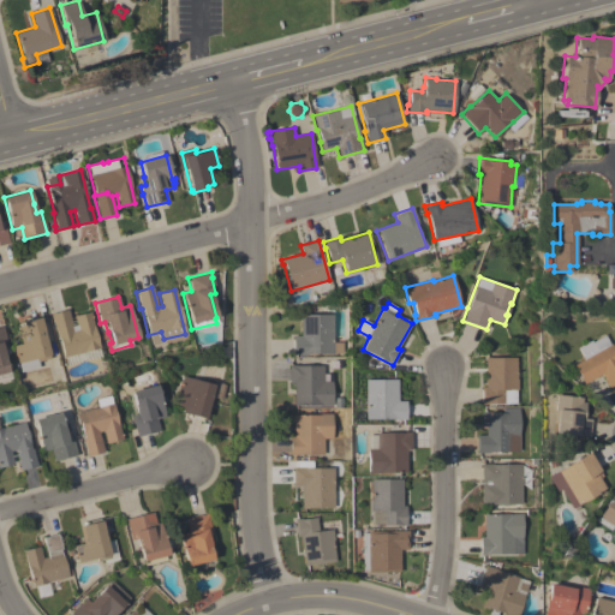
[(66,310),(71,326),(75,324),(72,316),(90,311),(91,317),(90,318),(97,348),(63,358),(55,332),(54,332),(49,314),(66,310)]
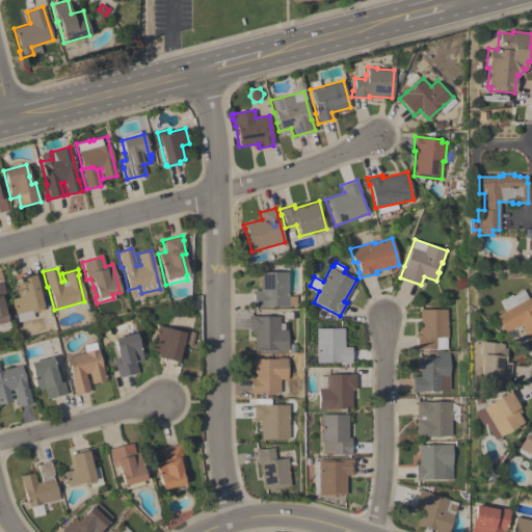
[(260,272),(288,272),(288,296),(295,296),(295,306),(289,306),(289,307),(263,307),(253,307),(253,291),(260,291),(260,272)]
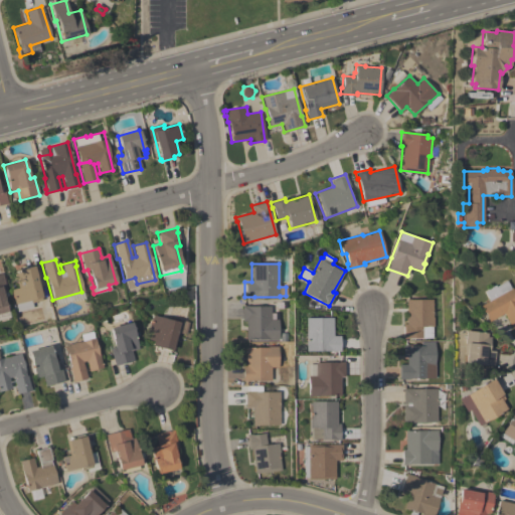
[(41,297),(40,298),(41,300),(30,303),(31,308),(16,312),(10,290),(17,288),(13,276),(18,274),(17,270),(33,266),(41,297)]
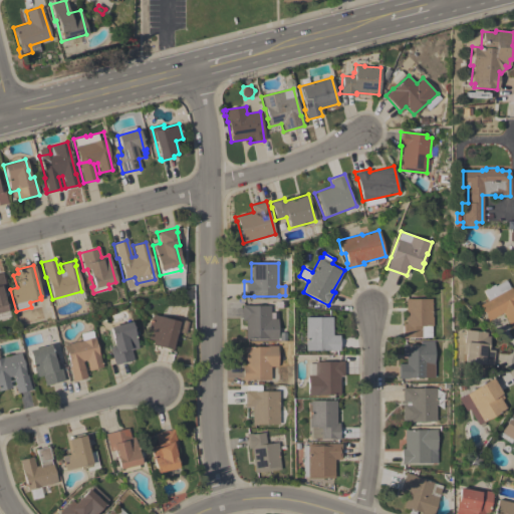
[(487,321),(478,305),(487,300),(482,291),(494,285),(494,286),(505,280),(509,288),(511,287),(513,292),(513,324),(510,327),(502,313),(487,321)]
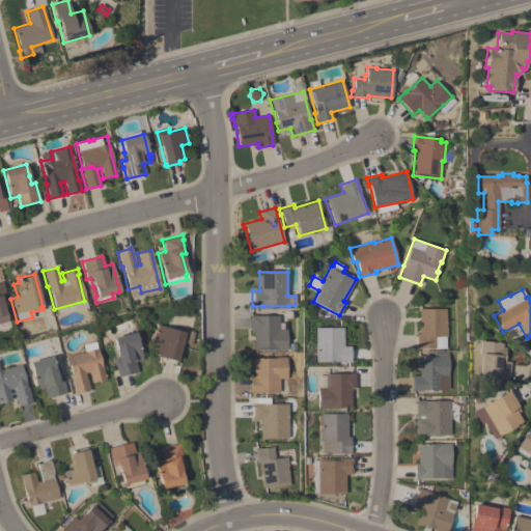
[(419,309),(446,309),(446,327),(447,327),(447,337),(446,337),(446,348),(422,348),(422,350),(416,350),(416,334),(419,334),(419,309)]
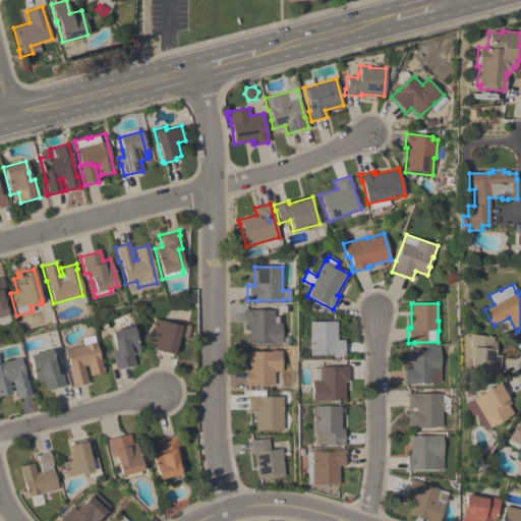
[(274,324),(281,323),(282,344),(248,344),(248,325),(244,325),(244,309),(250,309),(250,310),(274,309),(274,324)]
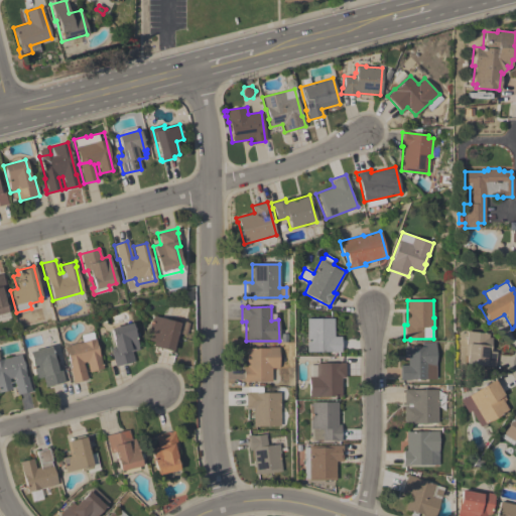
[(178,323),(178,320),(188,323),(185,335),(183,334),(183,335),(177,334),(172,352),(170,351),(170,353),(158,350),(158,348),(152,347),(153,342),(146,340),(152,315),(178,323)]
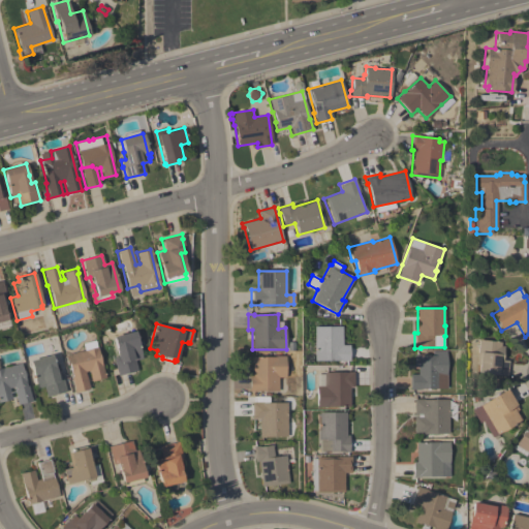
[(342,345),(349,345),(349,361),(314,361),(314,327),(341,327),(342,345)]
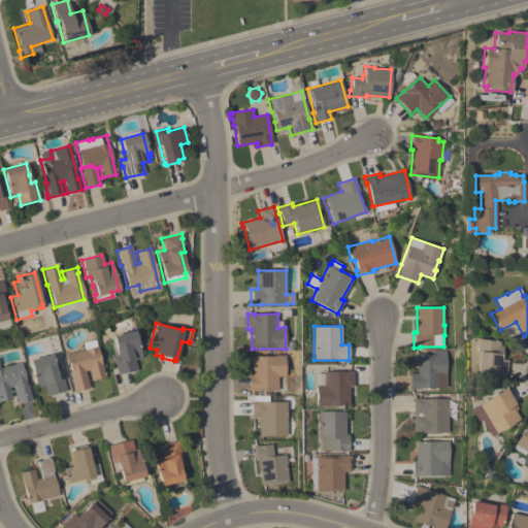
[(112,357),(118,356),(112,336),(134,330),(141,358),(134,360),(137,370),(118,375),(112,357)]
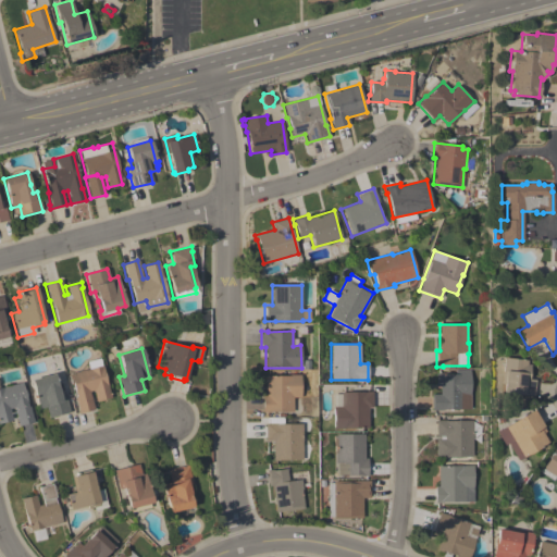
[(533,396),(502,393),(502,390),(499,390),(503,357),(527,360),(527,364),(531,364),(530,370),(529,370),(528,379),(534,379),(533,396)]
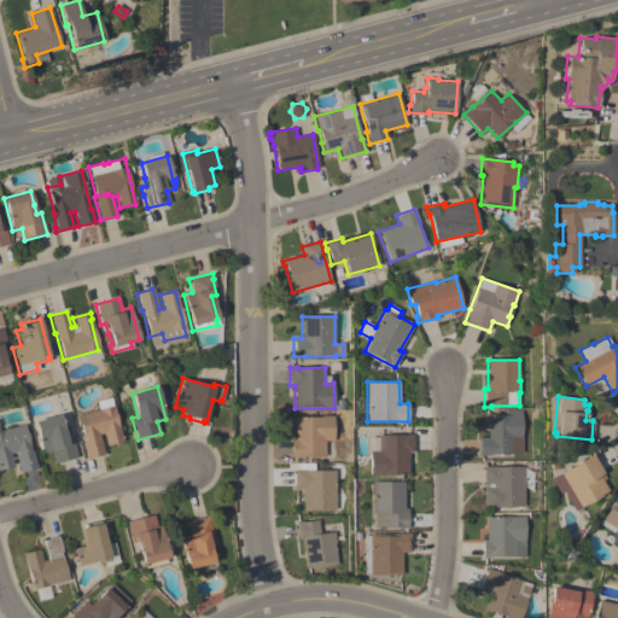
[(98,409),(97,401),(111,397),(118,427),(120,426),(123,442),(106,445),(103,433),(99,433),(104,454),(87,459),(82,442),(83,441),(80,426),(79,426),(76,415),(77,415),(77,414),(98,409)]
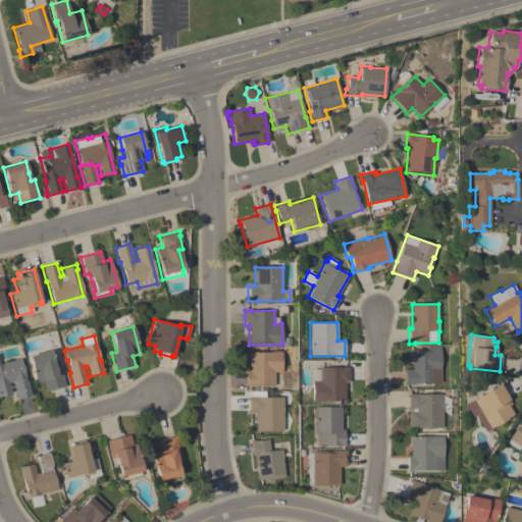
[(412,369),(412,361),(408,361),(408,350),(427,349),(427,347),(440,347),(441,382),(415,383),(415,384),(404,384),(404,369),(412,369)]
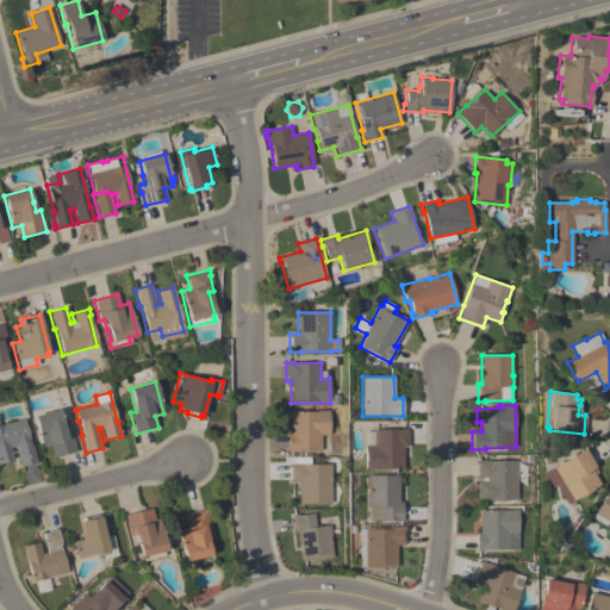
[(60,410),(66,431),(70,430),(76,452),(54,458),(50,446),(42,448),(33,416),(60,410)]
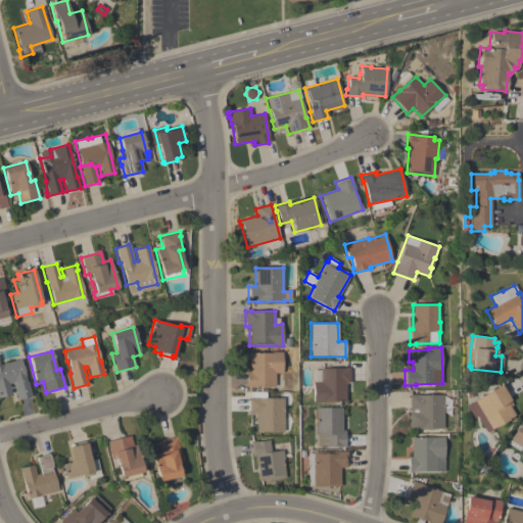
[(249,352),(272,352),(272,351),(283,351),(283,373),(275,373),(275,386),(253,386),(253,387),(246,387),(246,372),(249,372),(249,352)]
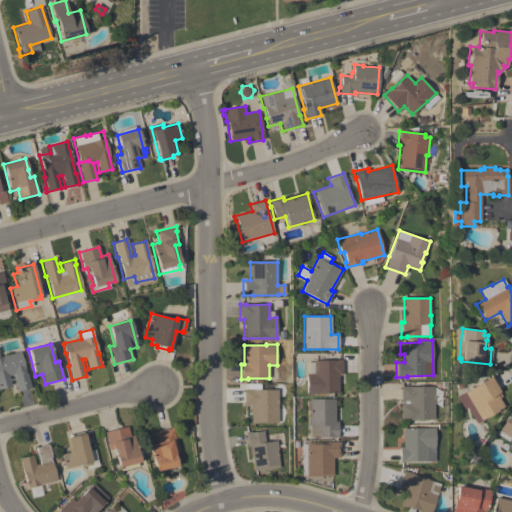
[(0,356),(20,352),(22,359),(24,359),(25,364),(23,364),(26,374),(27,373),(31,388),(17,391),(12,375),(9,376),(11,386),(0,389),(0,356)]
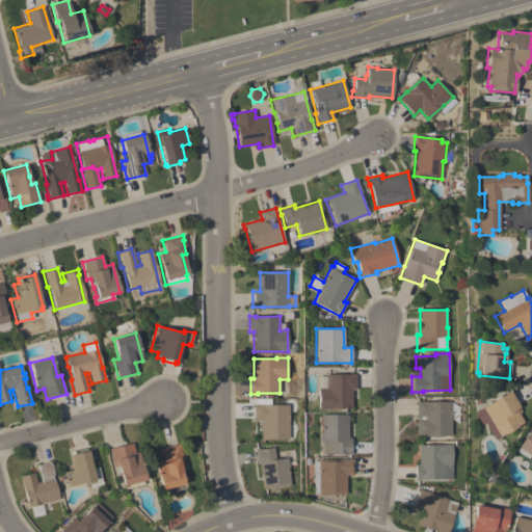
[(325,374),(355,374),(355,389),(351,389),(351,408),(318,408),(318,389),(325,388),(325,374)]
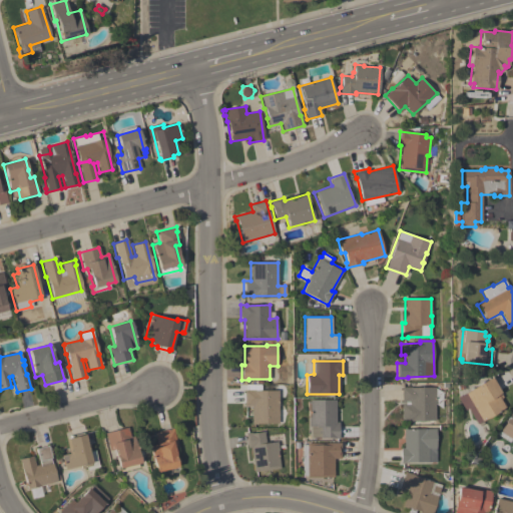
[(504,407),(476,424),(466,409),(463,410),(456,398),(491,377),(500,392),(499,393),(502,398),(499,399),(504,407)]
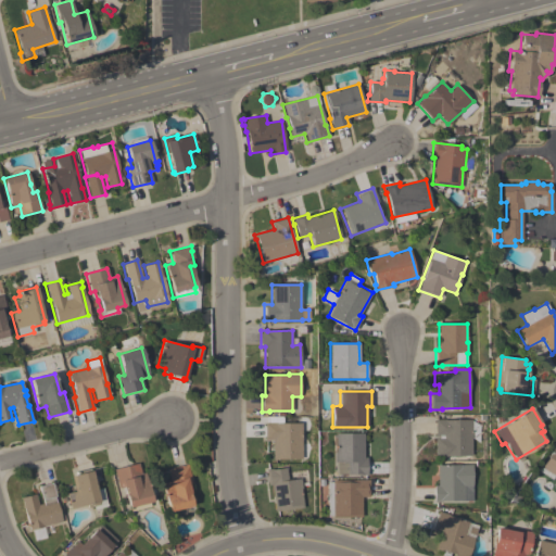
[(273,440),(265,440),(264,422),(266,422),(266,416),(282,416),(282,422),(302,422),(302,459),(273,459),(273,440)]
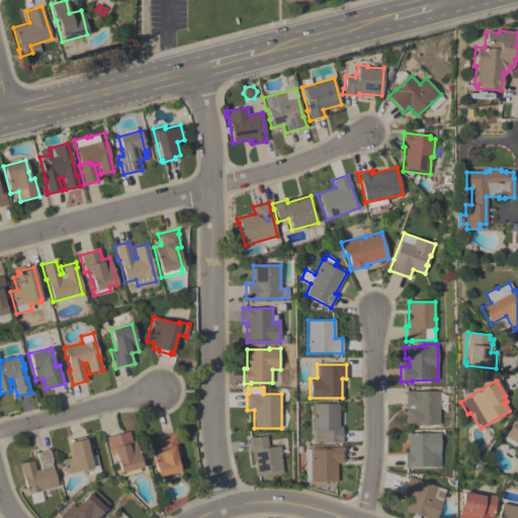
[(405,391),(439,391),(439,425),(405,425),(405,391)]
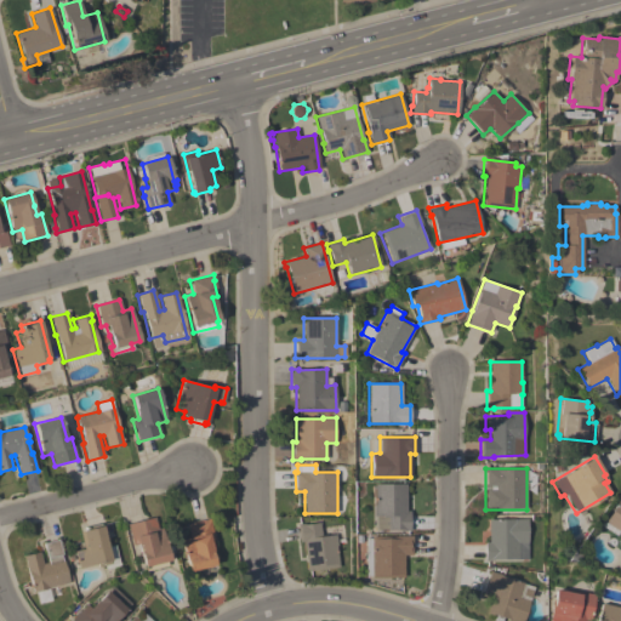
[(406,511),(409,511),(409,531),(403,531),(403,529),(375,529),(375,516),(372,516),(372,505),(374,505),(374,483),(406,483),(406,511)]
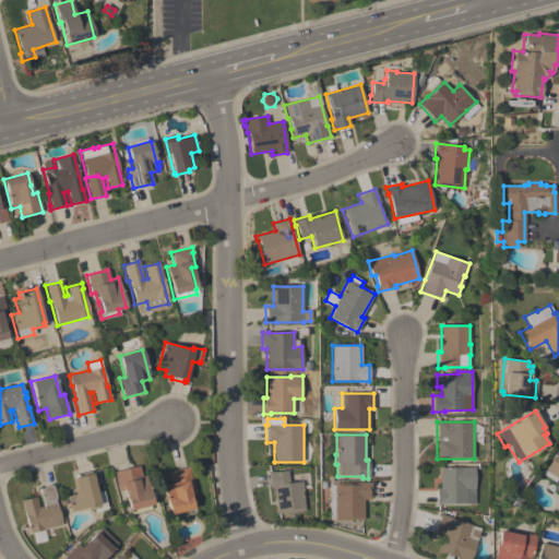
[(558,486),(555,484),(558,478),(544,470),(556,450),(558,451),(558,486)]
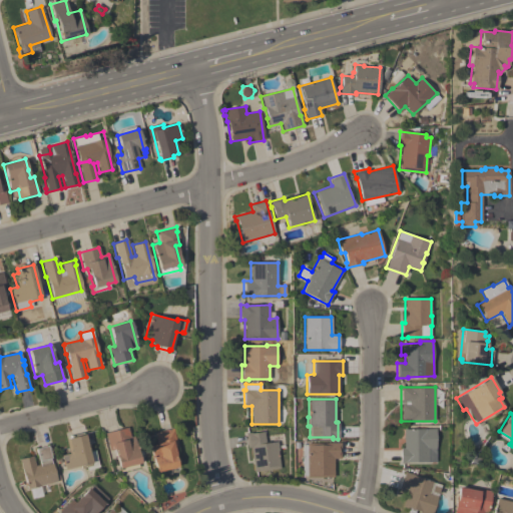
[(104,433),(123,428),(126,437),(130,436),(133,436),(140,463),(137,464),(138,467),(120,471),(119,468),(116,456),(115,456),(113,449),(109,450),(104,433)]
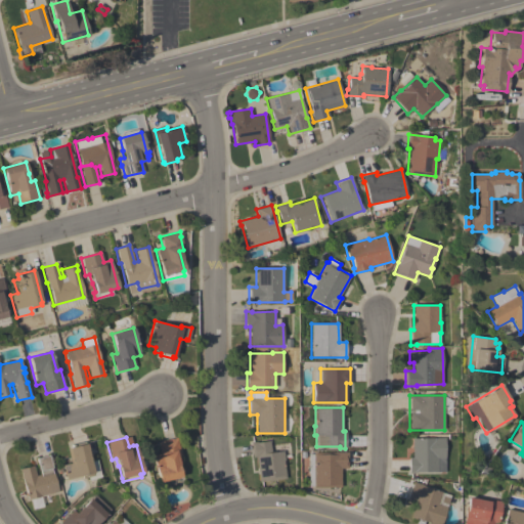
[(176,437),(181,455),(177,456),(179,465),(179,466),(181,477),(160,482),(153,455),(160,453),(157,442),(176,437)]
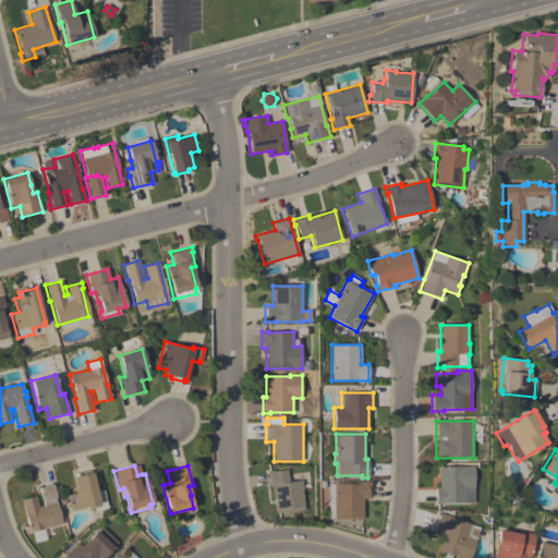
[(439,466),(474,466),(474,502),(435,502),(435,487),(439,486),(439,466)]
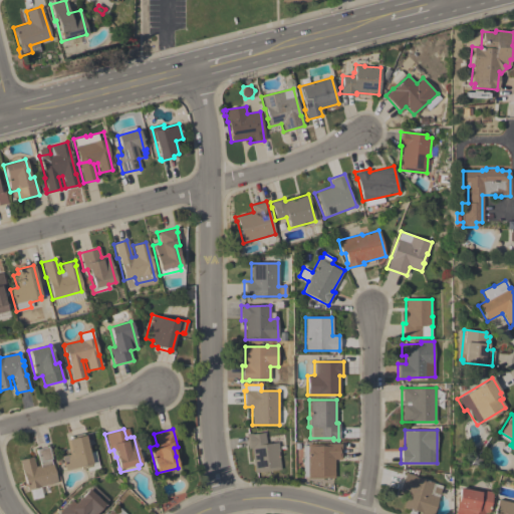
[(245,434),(251,433),(251,434),(264,433),(266,444),(278,442),(279,452),(278,452),(280,469),(254,473),(250,449),(247,449),(245,434)]
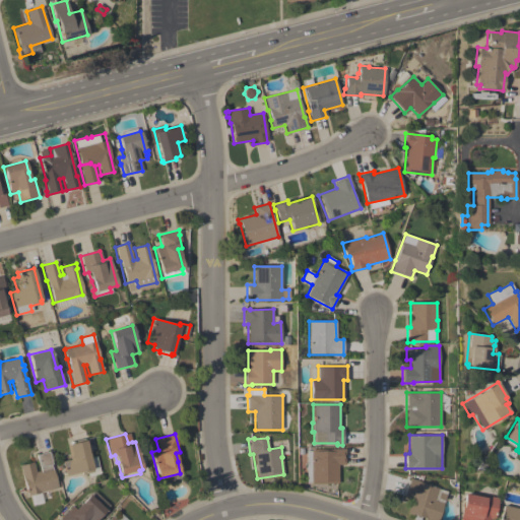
[(101,473),(87,476),(86,473),(82,474),(81,471),(65,475),(61,459),(69,458),(65,445),(85,440),(89,458),(95,456),(101,473)]
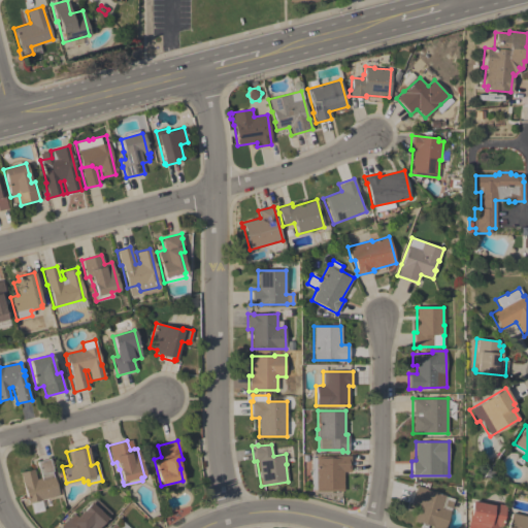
[(310,457),(315,457),(315,456),(350,455),(350,471),(342,471),(342,491),(316,491),(316,490),(310,490),(310,457)]
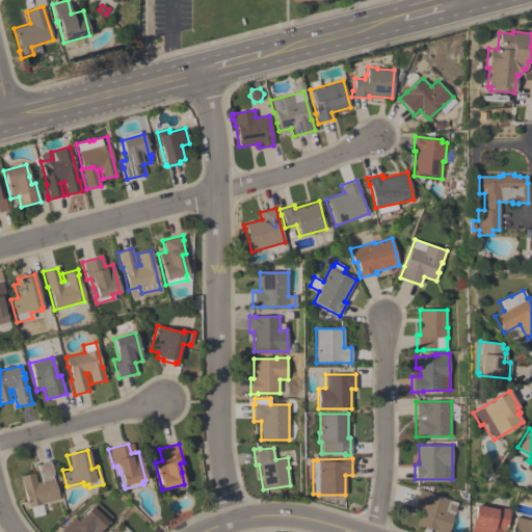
[(36,483),(42,482),(36,466),(49,462),(53,475),(51,476),(52,479),(53,479),(59,499),(41,504),(44,514),(33,517),(30,506),(28,507),(20,476),(33,473),(36,483)]
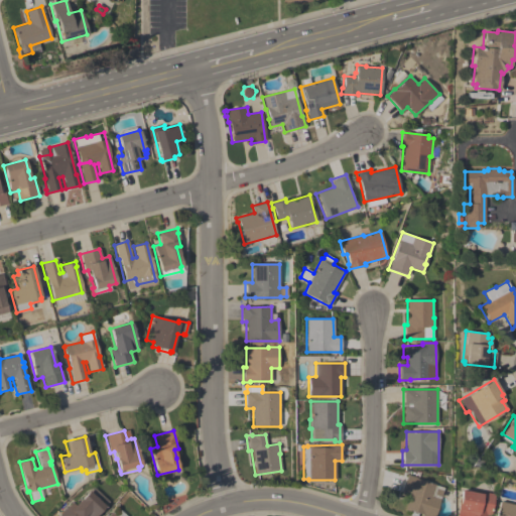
[(407,497),(400,495),(406,475),(416,478),(416,479),(443,488),(433,515),(424,515),(404,509),(407,497)]
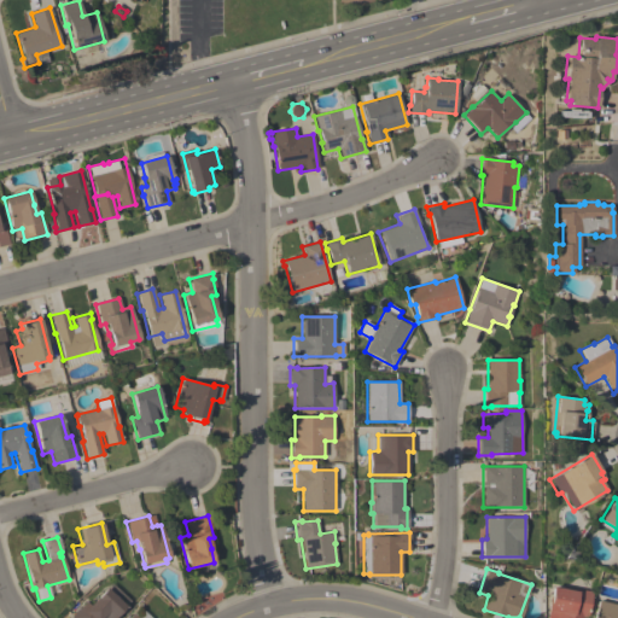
[(546,617),(553,587),(561,588),(563,586),(593,592),(588,614),(586,614),(584,617),(546,617)]
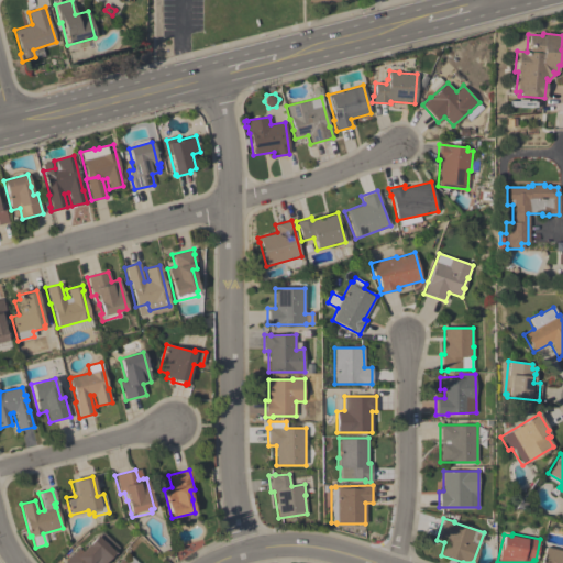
[(65,562),(64,562),(74,551),(77,555),(97,534),(114,552),(105,562),(65,562)]
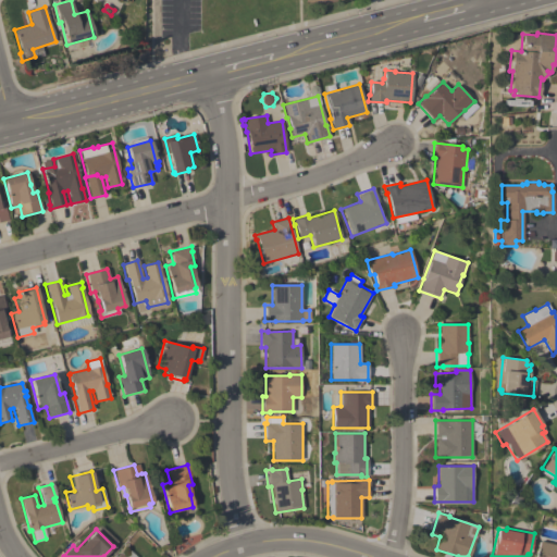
[(556,545),(556,556),(535,556),(540,541),(556,545)]
